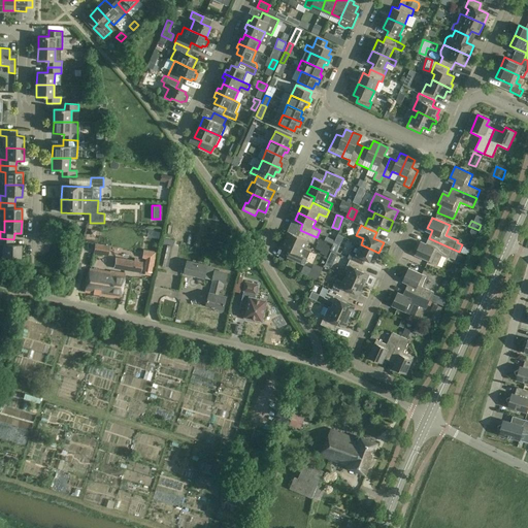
[(146,227),(143,234),(155,240),(159,232),(146,227)]
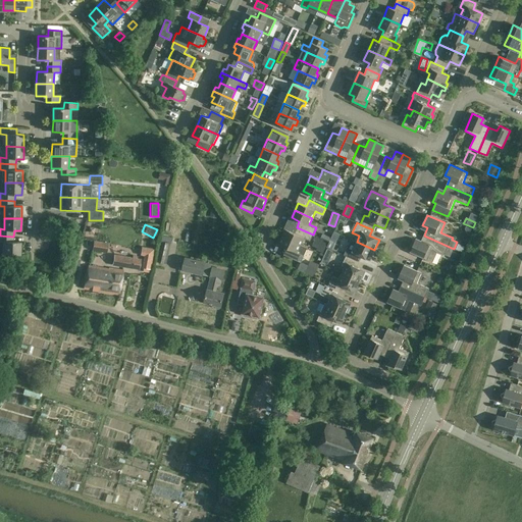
[(282,237),(300,245),(304,238),(310,241),(313,235),(297,227),(294,232),(285,229),(282,237)]
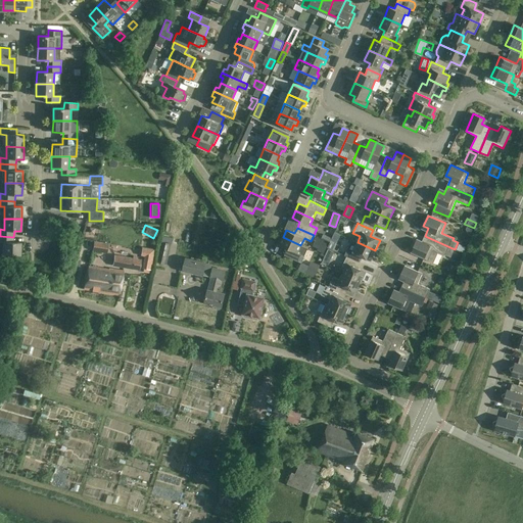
[(332,238),(323,234),(321,238),(330,242),(332,238)]
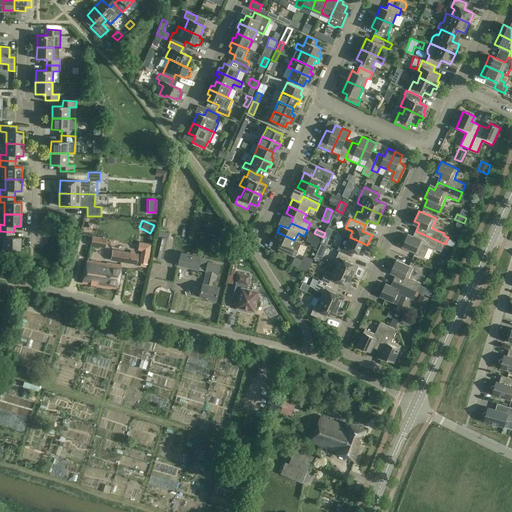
[(13,237),(13,232),(0,231),(0,237),(3,237),(3,249),(20,250),(20,237),(13,237)]
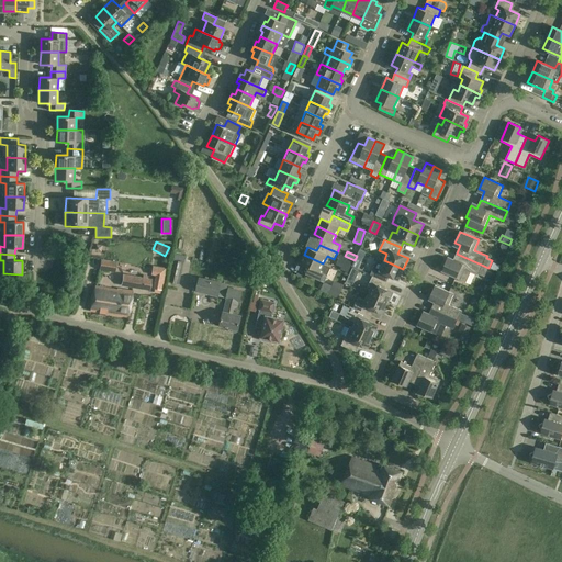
[(484,277),(489,268),(457,254),(452,262),(447,260),(442,272),(467,282),(471,271),(479,274),(479,273),(484,277)]
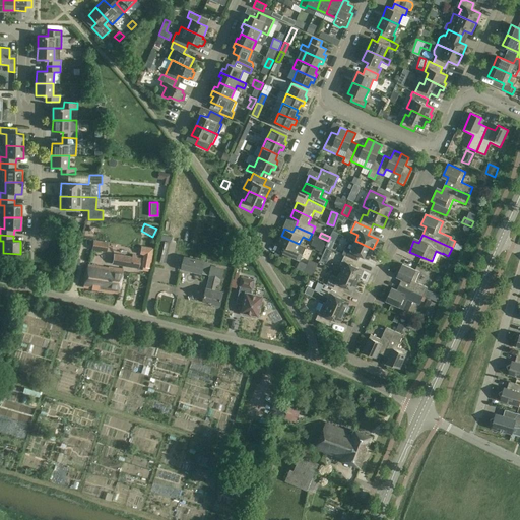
[(299,244),(281,236),(278,244),(282,246),(280,252),(300,260),(306,247),(299,244)]
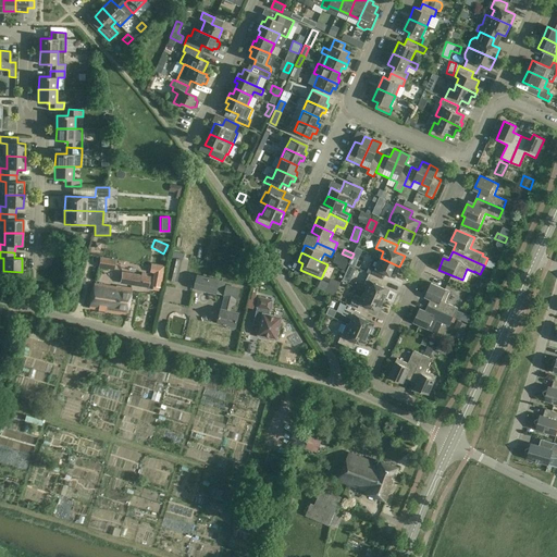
[(345,256),(337,252),(333,262),(338,265),(337,267),(345,271),(349,260),(344,258),(345,256)]
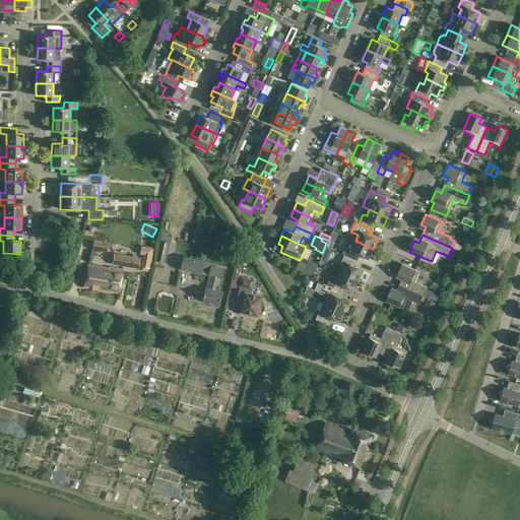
[(107,242),(92,240),(91,249),(106,251),(107,242)]
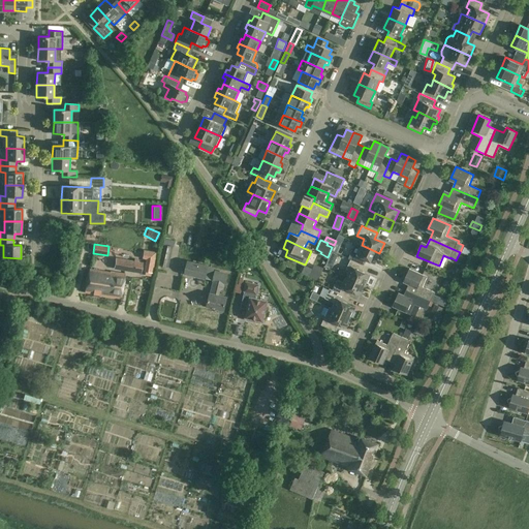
[(172,247),(163,245),(158,266),(166,268),(172,247)]
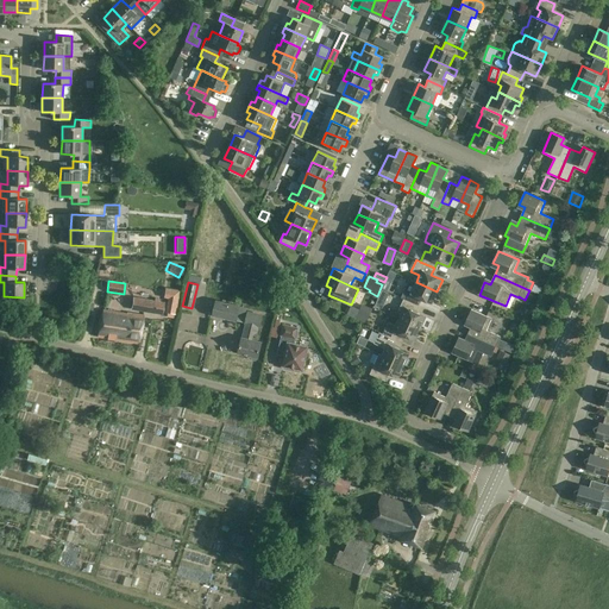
[(403,299),(418,305),(420,299),(432,303),(437,292),(416,282),(413,289),(409,288),(403,299)]
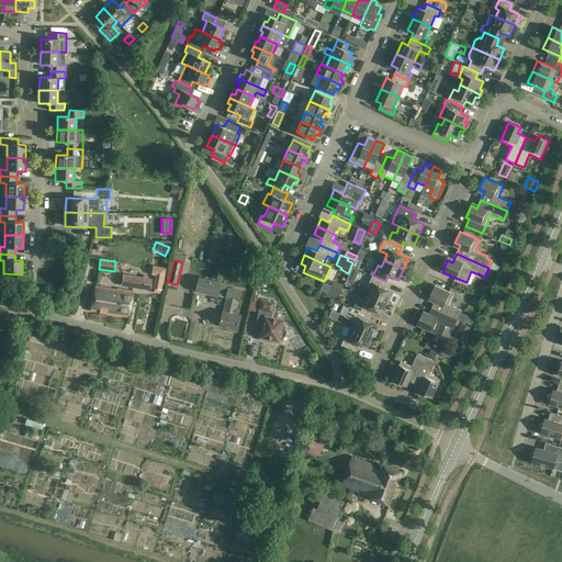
[(143,278),(123,274),(121,285),(149,290),(152,278),(146,278),(147,276),(143,274),(143,278)]
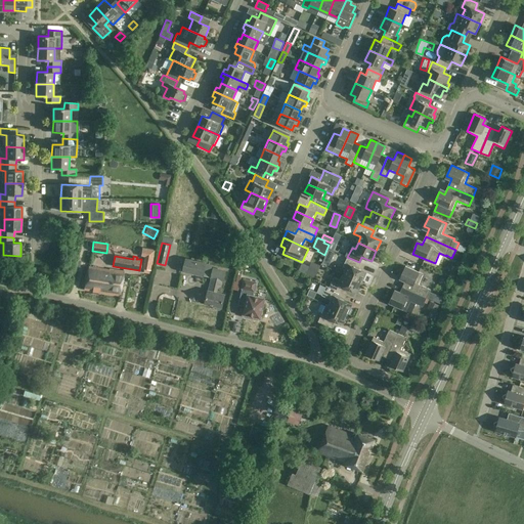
[(356,268),(359,262),(347,257),(343,266),(346,268),(344,274),(362,282),(366,272),(356,268)]
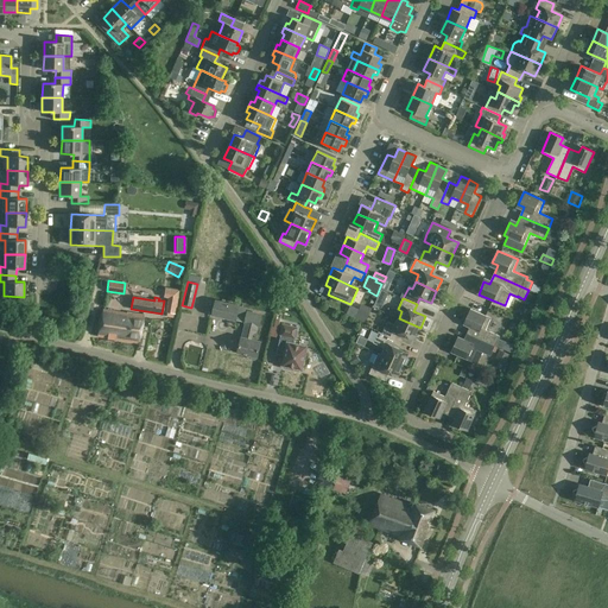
[(239,306),(216,301),(213,315),(247,322),(244,339),(241,337),(238,353),(249,355),(249,358),(255,360),(257,356),(258,358),(261,342),(251,340),(253,331),(257,331),(258,325),(260,315),(247,311),(247,316),(238,314),(239,306)]
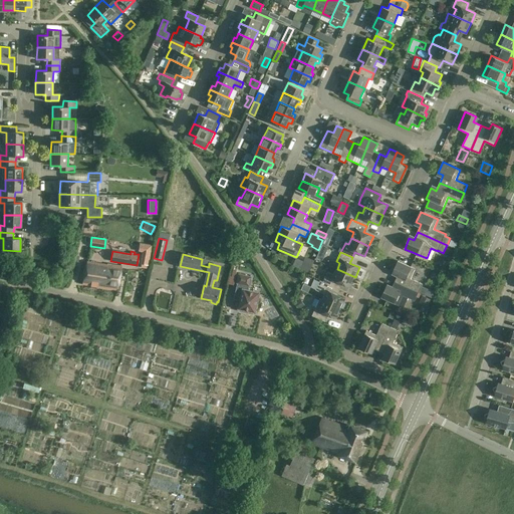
[(142,255),(141,263),(149,264),(150,257),(142,255)]
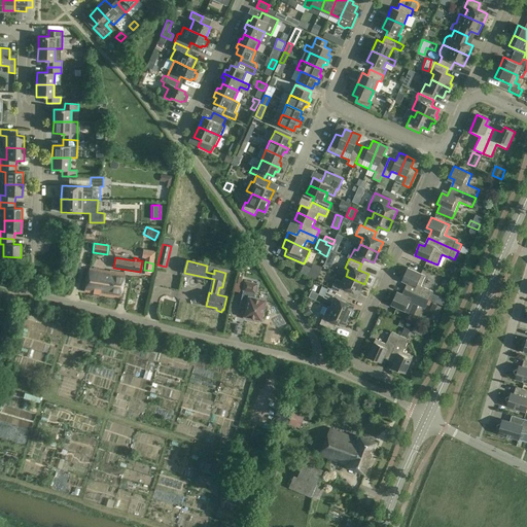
[(322,268),(314,264),(308,276),(316,280),(322,268)]
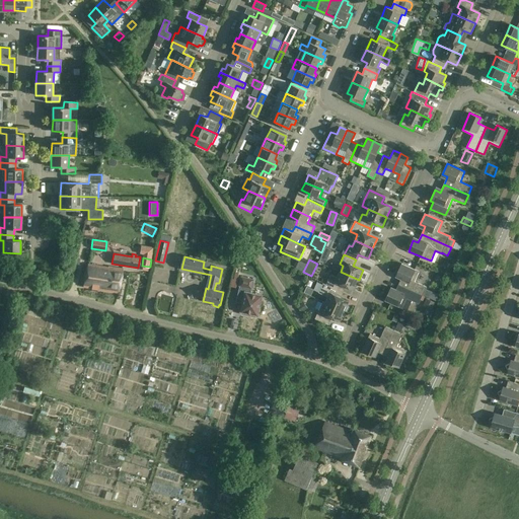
[(402,277),(399,285),(423,295),(427,287),(415,282),(420,272),(402,264),(397,275),(402,277)]
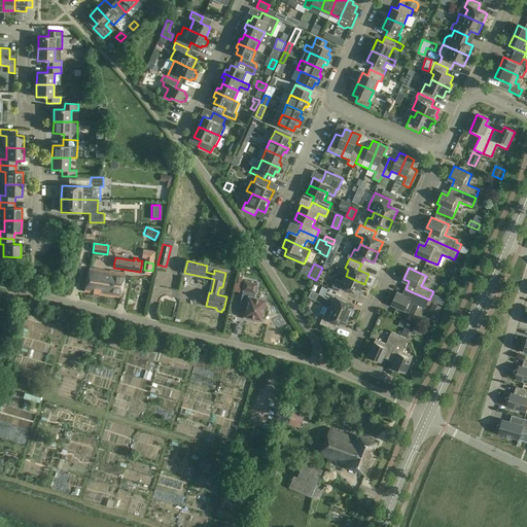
[(90,269),(84,291),(102,294),(120,297),(126,274),(110,271),(110,272),(106,272),(91,269),(90,269)]
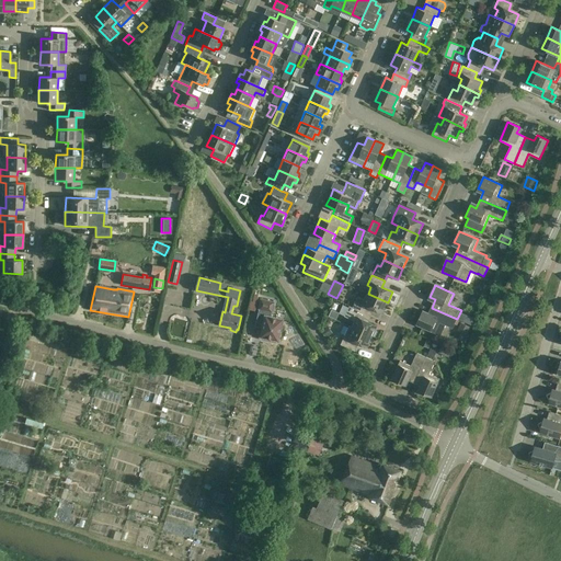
[(382,313),(388,302),(368,294),(365,300),(357,297),(353,307),(369,315),(371,309),(382,313)]
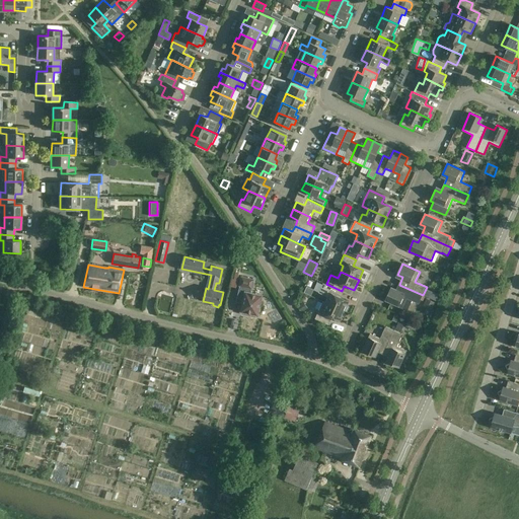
[(257,315),(262,295),(250,293),(253,280),(241,277),(236,302),(243,304),(241,311),(248,313),(248,315),(255,316),(255,314),(257,315)]
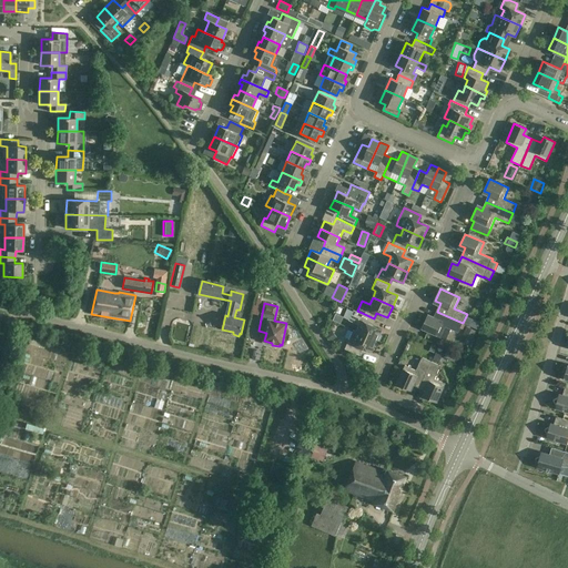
[(354,310),(350,321),(353,322),(359,325),(357,332),(356,332),(377,341),(377,340),(379,341),(382,335),(379,334),(382,330),(371,325),(374,318),(357,311),(354,310)]
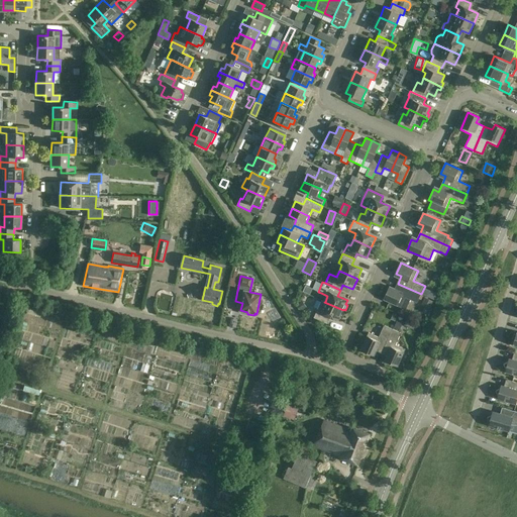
[(421,294),(398,284),(394,292),(389,289),(384,300),(406,310),(411,300),(418,303),(421,294)]
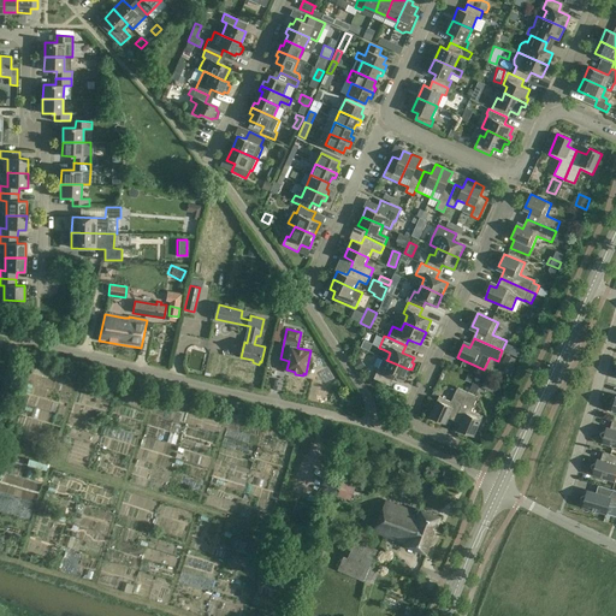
[(522,350),(511,344),(508,353),(519,357),(522,350)]
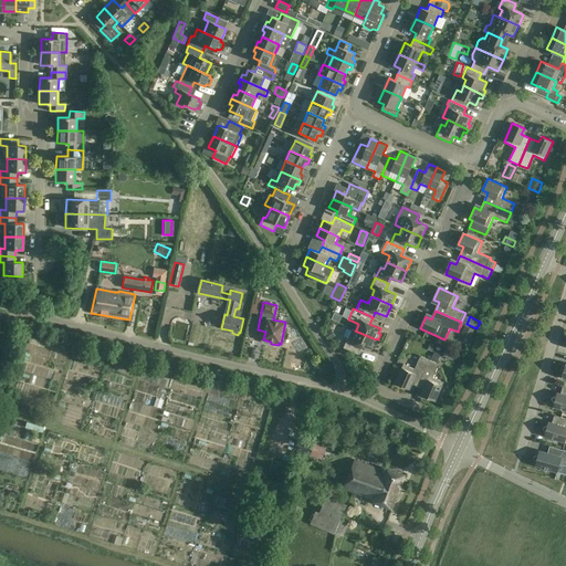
[(474,331),(464,325),(461,333),(471,337),(474,331)]
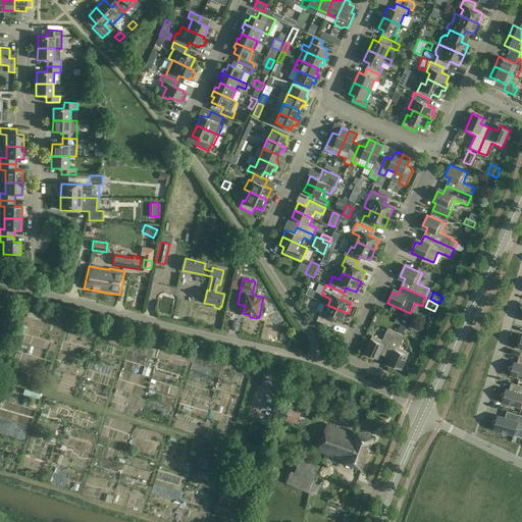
[(327,305),(328,305),(325,303),(317,320),(328,325),(331,319),(342,323),(346,313),(327,305)]
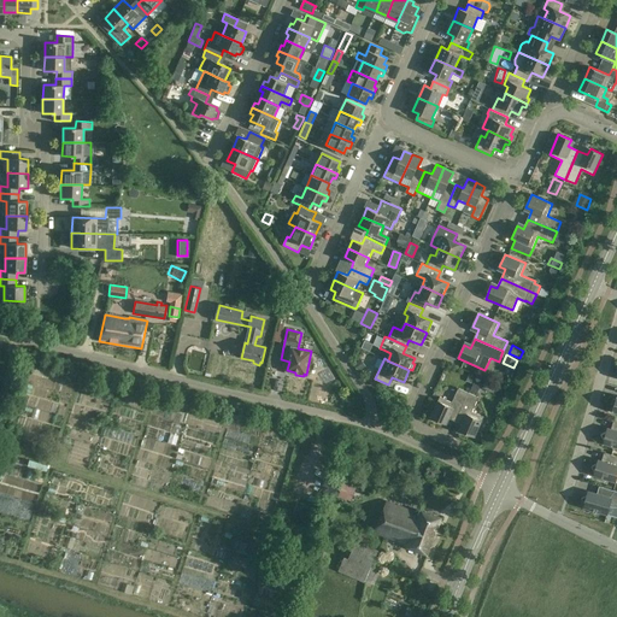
[(456,421),(469,393),(458,388),(452,403),(440,397),(430,417),(442,423),(446,417),(456,421)]
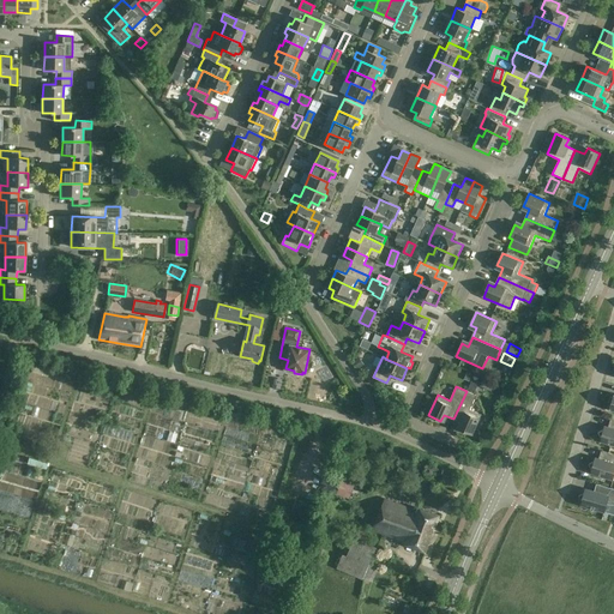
[(467,391),(453,419),(463,423),(459,429),(473,435),(482,415),(470,409),(476,395),(467,391)]
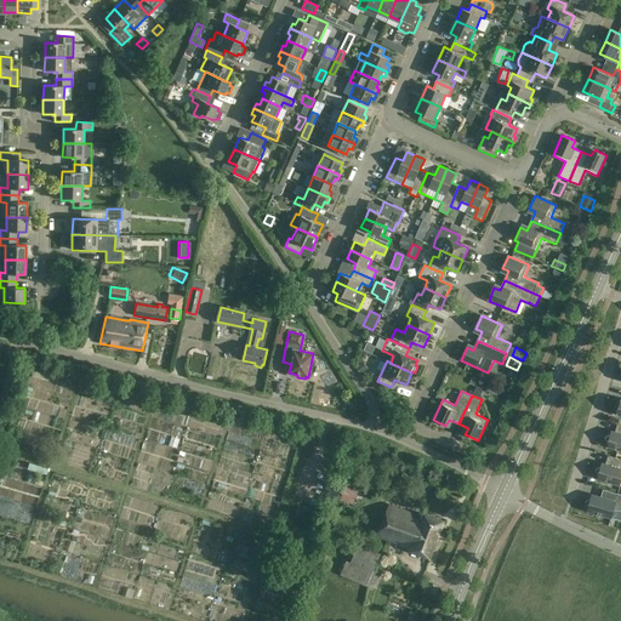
[(620,425),(617,423),(615,432),(611,431),(610,433),(604,437),(608,443),(607,446),(615,449),(617,451),(620,450),(620,425)]
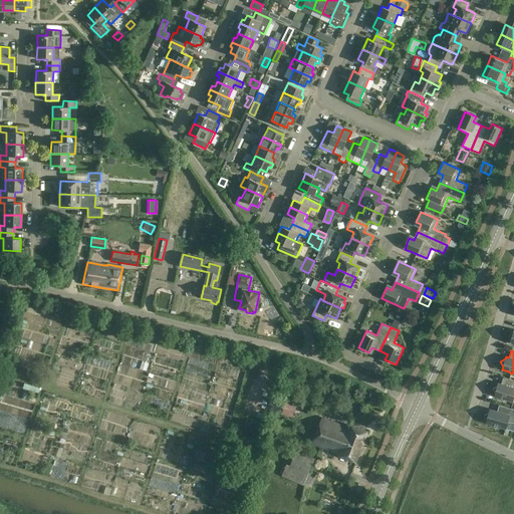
[(513,379),(503,377),(501,383),(498,382),(497,386),(492,389),(495,393),(494,396),(502,398),(503,401),(505,400),(513,402),(513,398),(513,379)]
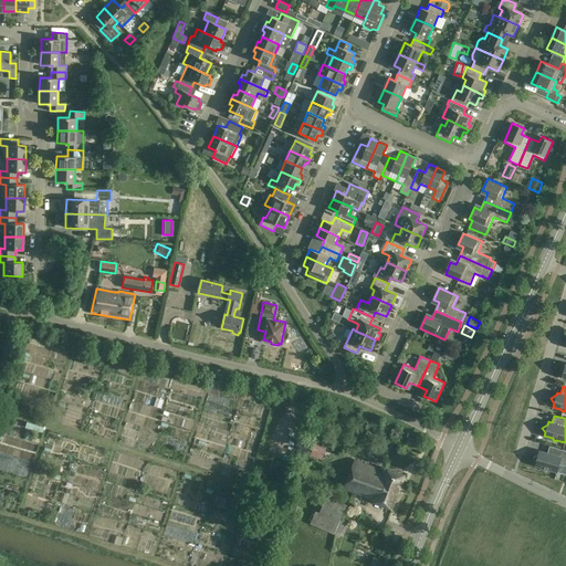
[(315,443),(311,456),(322,460),(326,448),(315,443)]
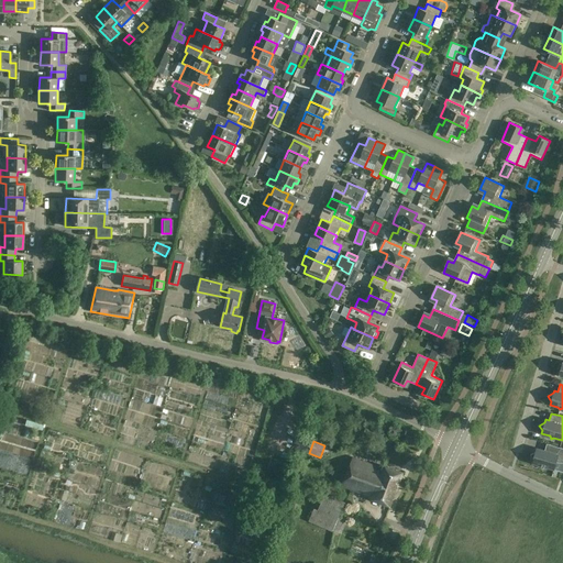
[(562,448),(560,448),(558,454),(537,448),(536,451),(530,454),(533,460),(532,463),(541,465),(542,467),(545,466),(553,468),(555,462),(562,462),(562,448)]
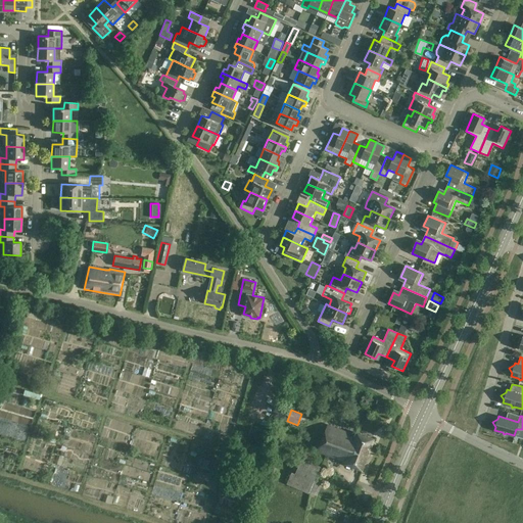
[(357,436),(327,426),(318,452),(346,462),(345,464),(363,470),(374,439),(358,433),(357,436)]
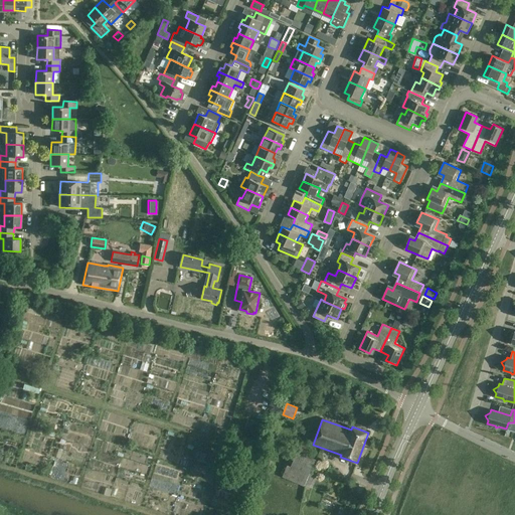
[(316,459),(298,452),(294,459),(290,458),(287,465),(288,465),(283,477),(304,486),(313,467),(316,459)]
